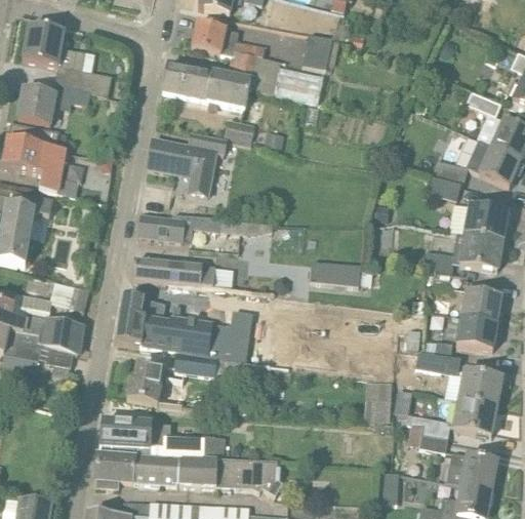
[(229,14),(232,0),(199,0),(198,7),(203,9),(203,8),(229,14)]
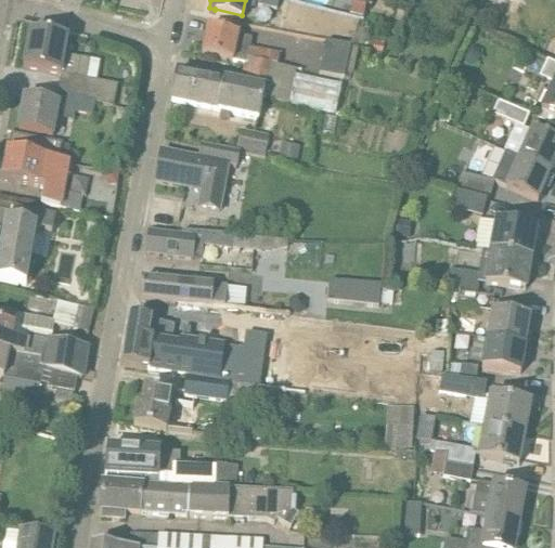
[(233,56),(246,60),(247,55),(249,44),(252,34),(239,30),(208,24),(203,50),(233,56)]
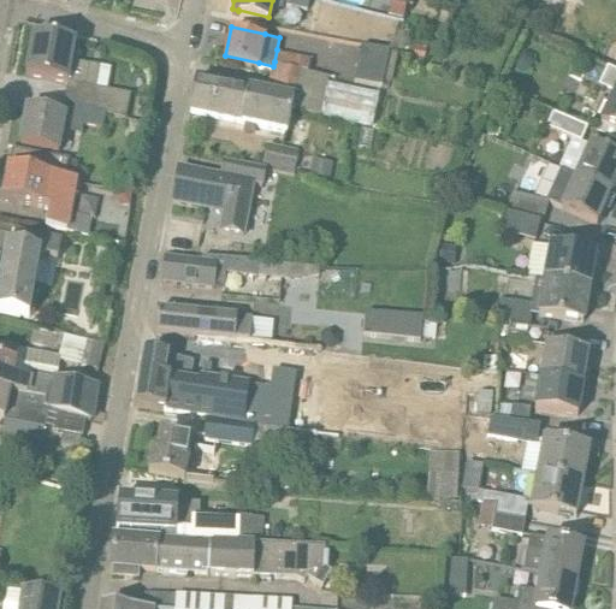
[(76,39),(71,37),(34,30),(25,71),(67,78),(65,96),(92,104),(92,105),(106,107),(106,108),(126,113),(131,89),(86,81),(90,59),(72,57),(76,39)]
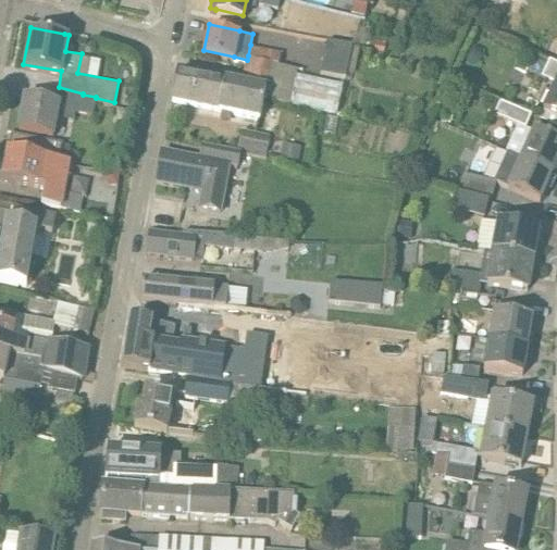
[(321,69),(346,74),(353,41),(327,37),(321,69)]
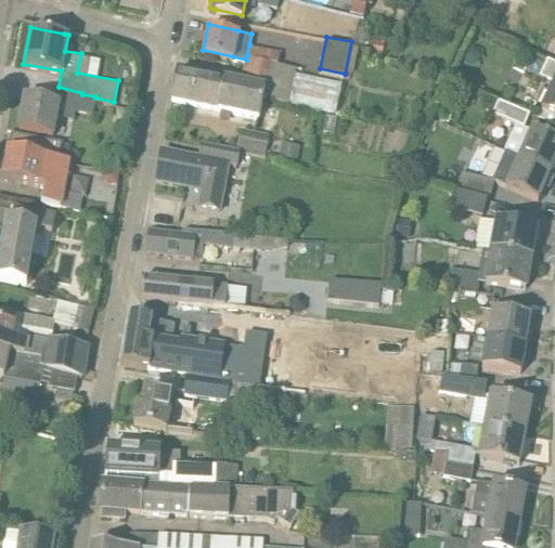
[(247,55),(276,61),(280,50),(249,44),(247,55)]
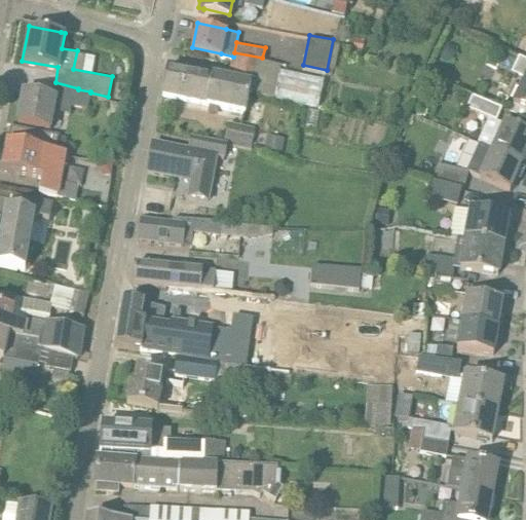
[(262,58),(234,52),(233,57),(229,75),(251,81),(249,90),(265,93),(266,90),(298,98),(303,72),(276,67),(277,61),(262,58)]
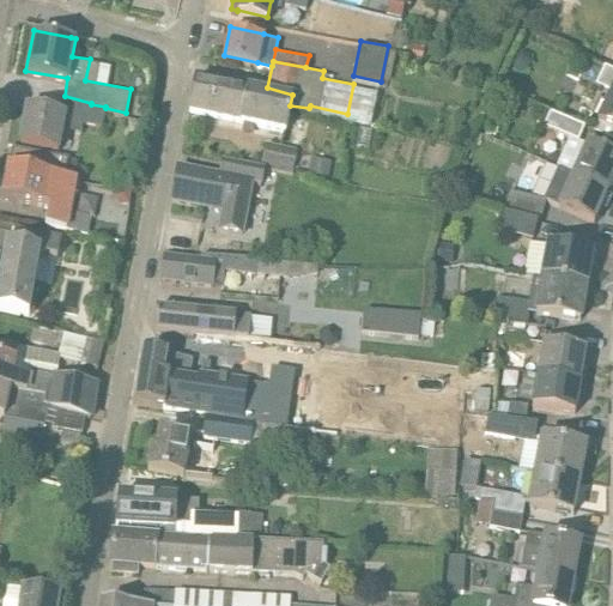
[(599,117),(595,127),(612,134),(612,65),(605,61),(598,77),(612,85),(598,116),(599,117)]
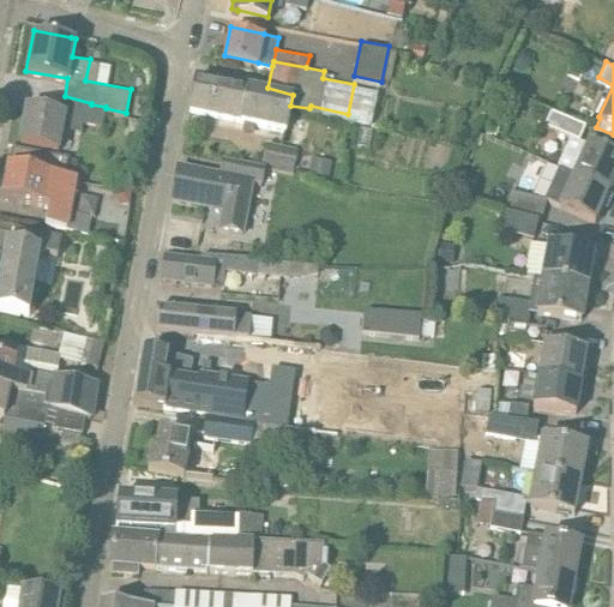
[(196,74),(188,107),(241,118),(248,85),(196,74)]
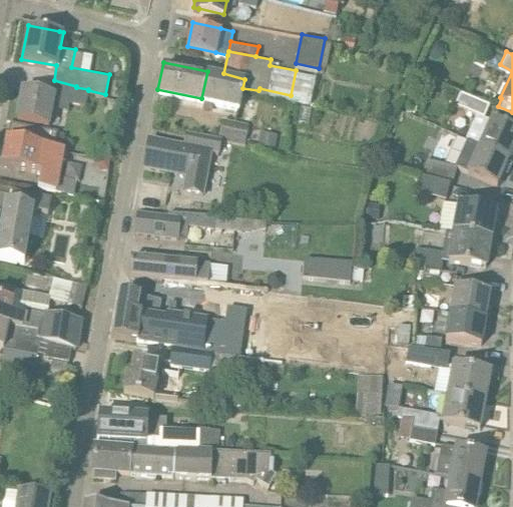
[(201,98),(201,99),(238,106),(242,88),(244,79),(223,73),(207,71),(201,98)]
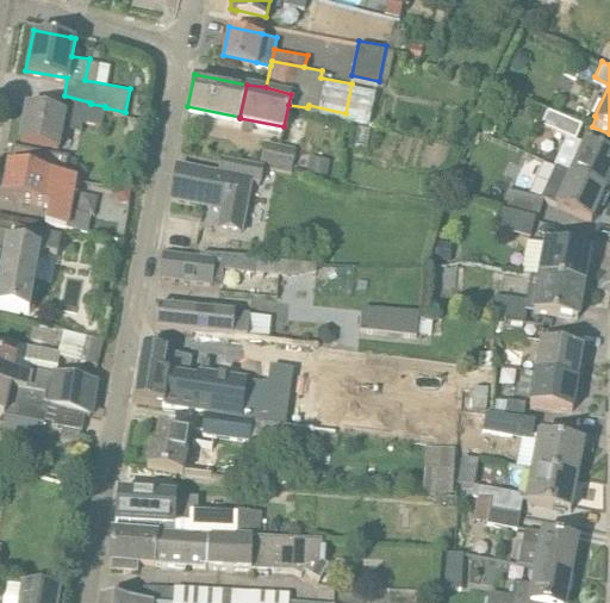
[(101,123),(105,107),(105,106),(91,104),(74,99),(70,116),(101,123)]
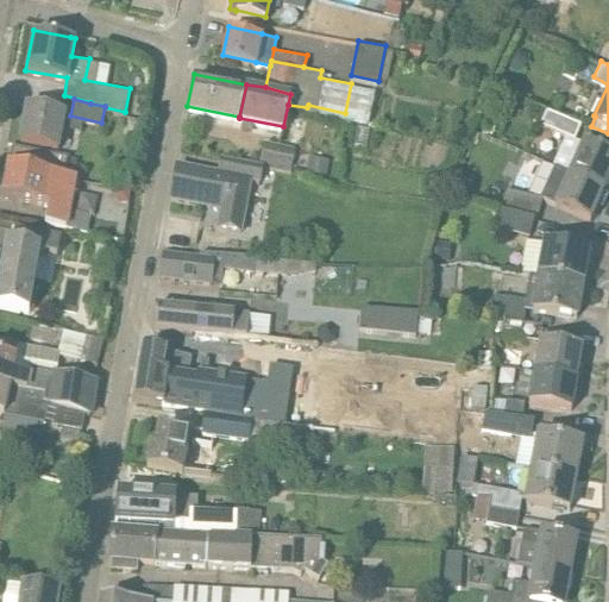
[(27,102),(24,117),(20,138),(58,145),(64,111),(27,102)]
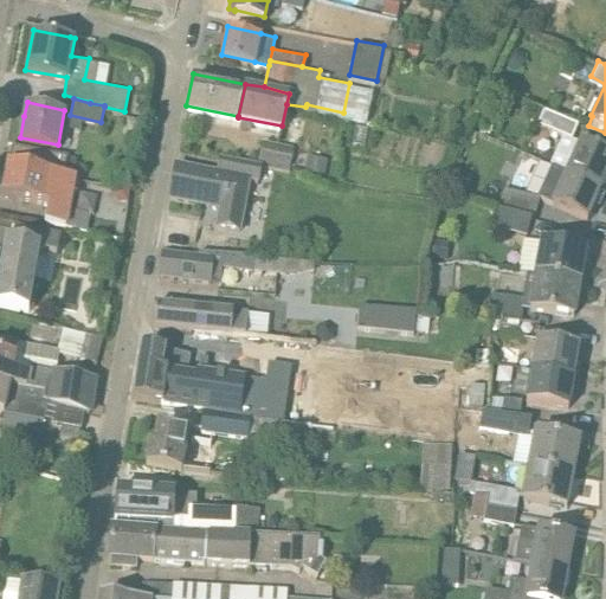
[(601,184),(605,173),(605,149),(573,135),(579,121),(545,107),(539,120),(563,131),(550,161),(567,168),(601,184)]
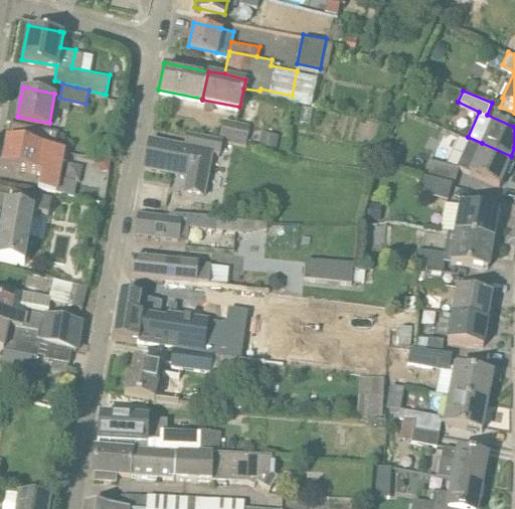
[(245,139),(249,123),(223,118),(219,134),(245,139)]
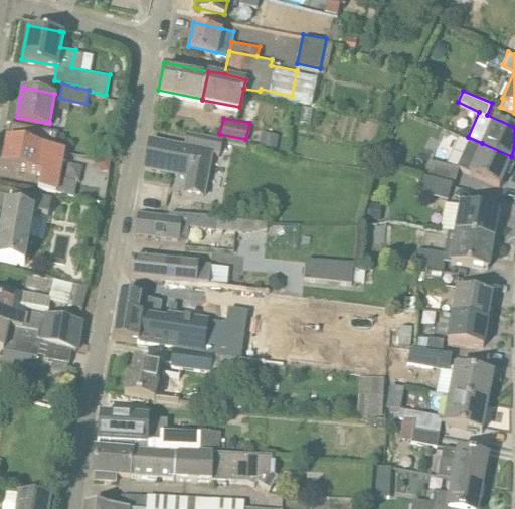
[(2,164),(31,169),(41,171),(38,187),(72,192),(75,178),(58,175),(63,148),(62,148),(65,131),(10,121),(2,164)]
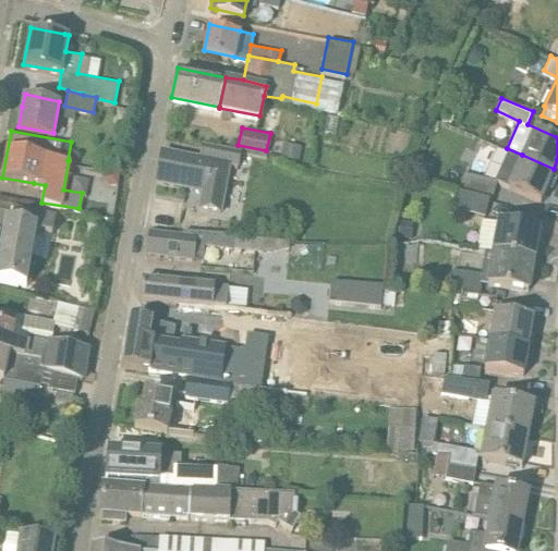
[(201,156),(162,149),(157,180),(204,188),(201,205),(221,208),(229,162),(238,163),(240,148),(203,142),(201,156)]
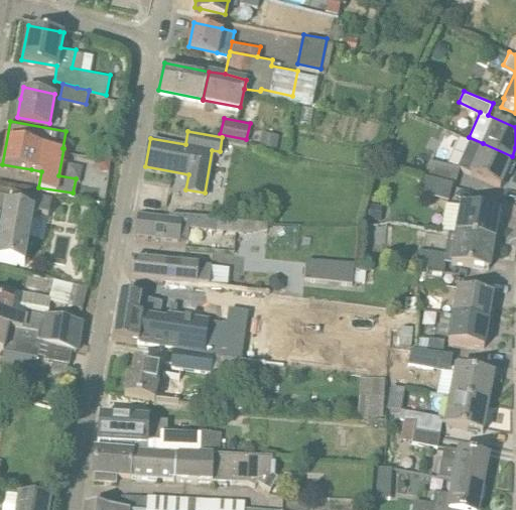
[(457,151),(452,162),(461,165),(460,166),(471,170),(500,183),(512,156),(483,143),(476,158),(457,151)]
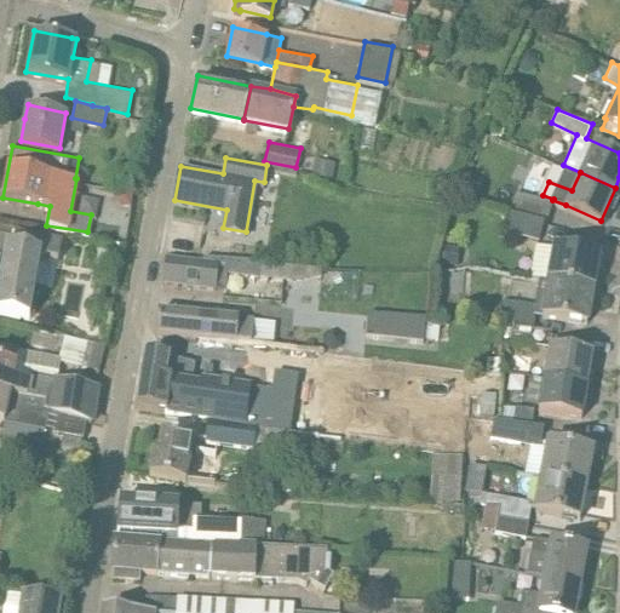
[(547,219),(552,200),(554,199),(543,195),(516,188),(511,208),(545,218),(547,219)]
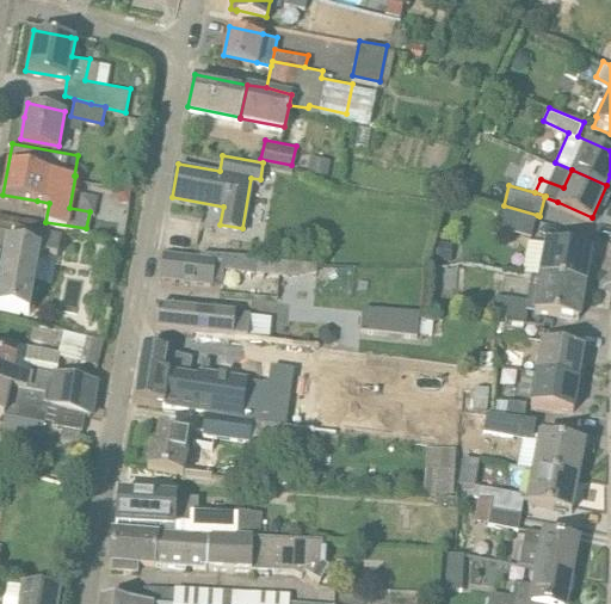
[(498,225),(531,234),(537,215),(504,205),(498,225)]
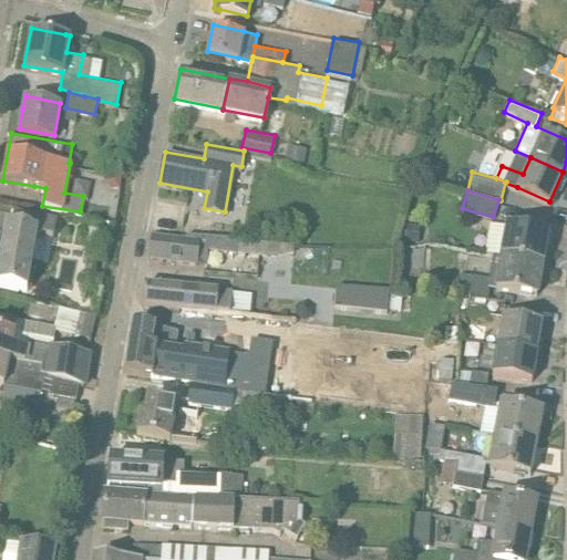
[(7,228),(0,263),(0,279),(27,287),(35,231),(53,235),(58,217),(14,209),(11,226),(7,225),(7,227),(7,228)]
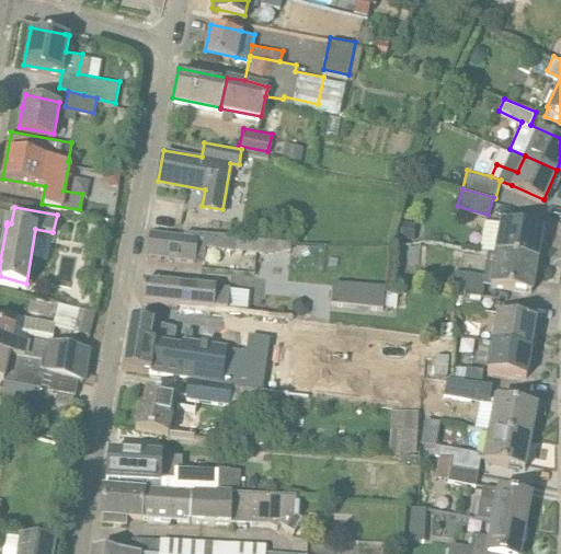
[(496,251),(536,257),(541,228),(502,220),(496,251)]
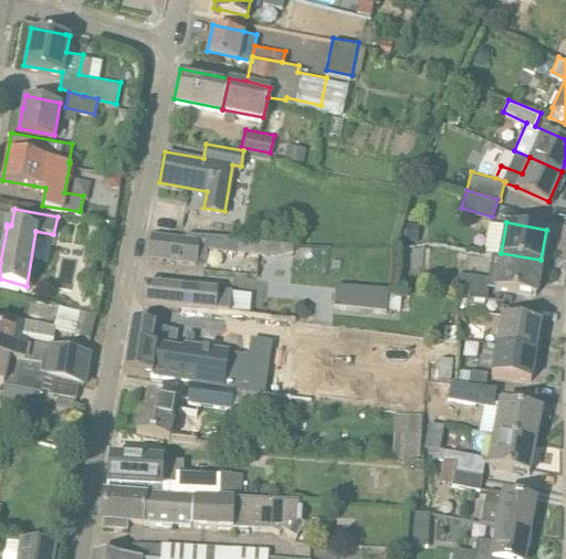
[(148,255),(180,259),(195,261),(196,256),(206,257),(207,246),(236,250),(236,249),(278,253),(278,252),(294,249),(294,241),(238,236),(237,238),(228,238),(228,234),(186,230),(185,235),(152,233),(148,255)]
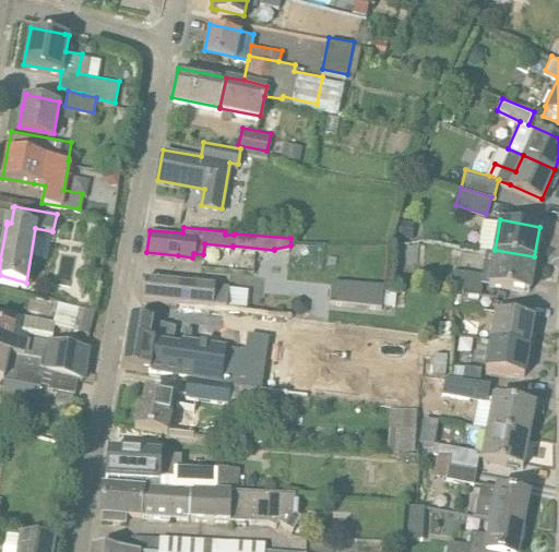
[(401,237),(401,253),(420,254),(421,237),(401,237)]
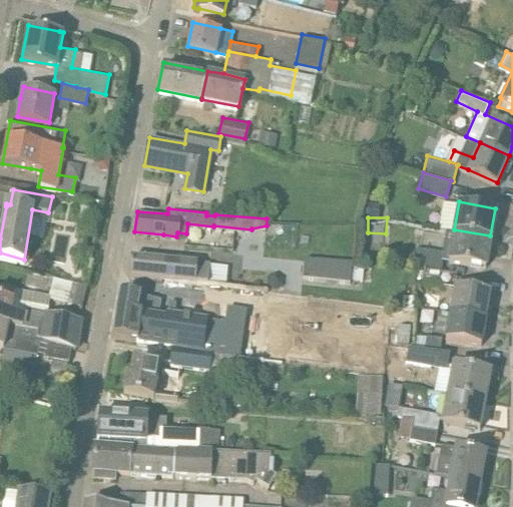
[(444,257),(485,264),(490,235),(454,229),(447,227),(443,248),(416,244),(413,263),(426,265),(426,267),(441,269),(444,257)]
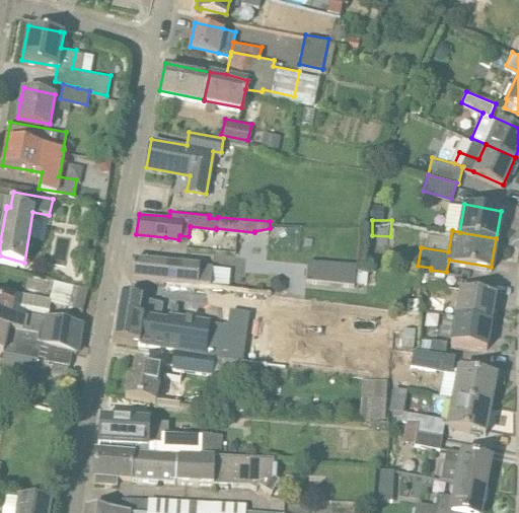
[(213,265),(200,264),(133,258),(131,276),(220,284),(238,286),(239,271),(212,269),(213,265)]
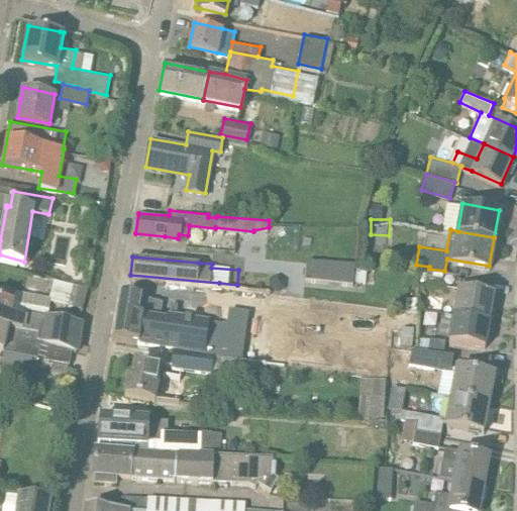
[(352,281),(354,262),(307,258),(305,277),(352,281)]
